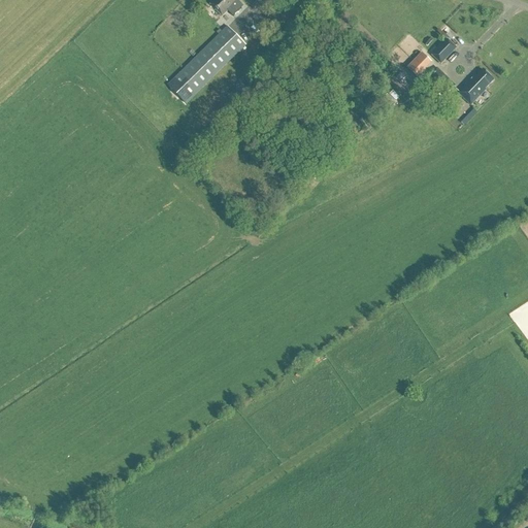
[(215,0),(210,5),(222,18),(228,12),(233,17),(243,6),(238,2),(239,0),(215,0)]
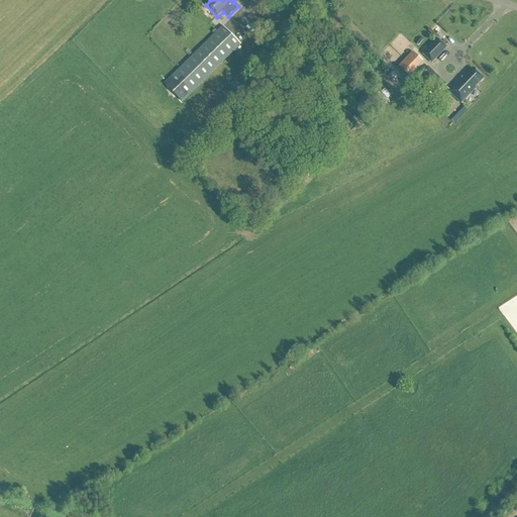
[(182,103),(240,45),(222,26),(164,84),(182,103)]
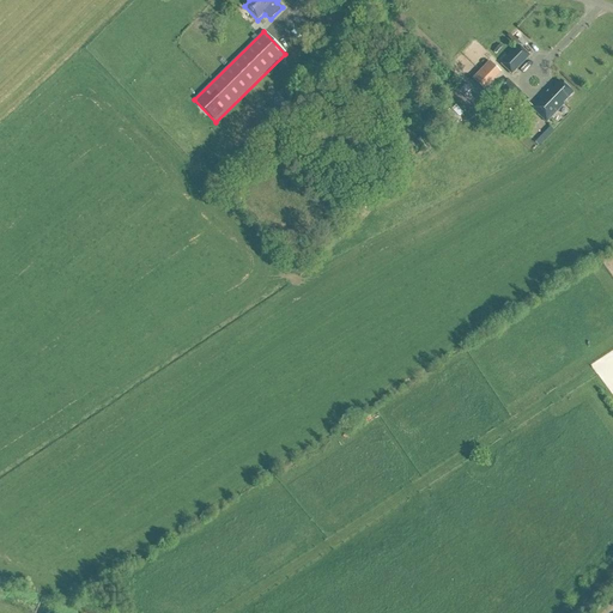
[(513,77),(530,56),(520,46),(501,65),(513,77)]
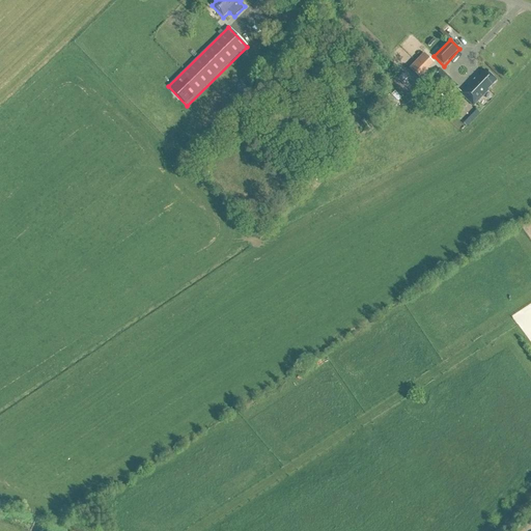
[(410,67),(420,78),(436,63),(425,53),(410,67)]
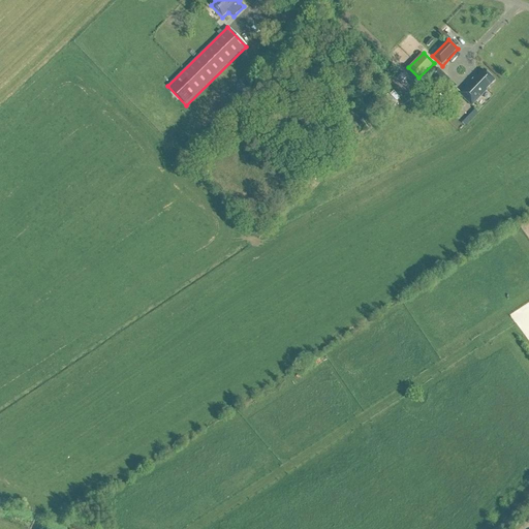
[(447,95),(456,87),(438,69),(430,78),(447,95)]
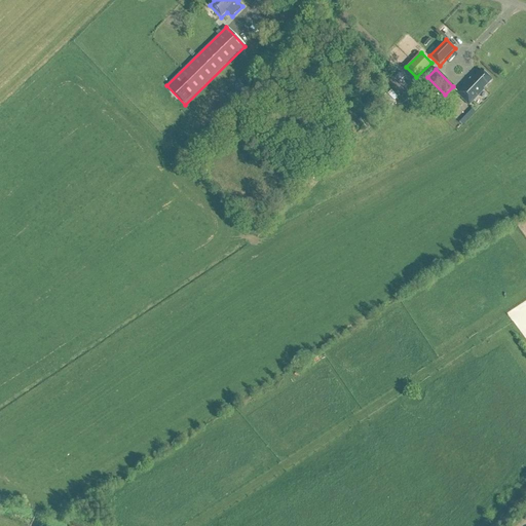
[(491,81),(481,71),(473,79),(472,78),(457,94),(468,106),(484,90),(483,89),(491,81)]
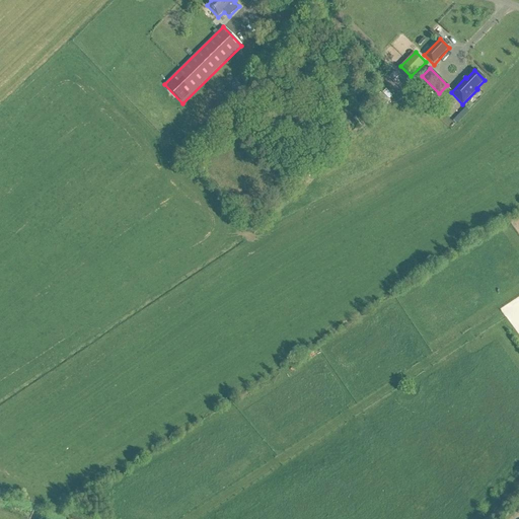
[(382,105),(393,96),(387,89),(376,99),(382,105)]
